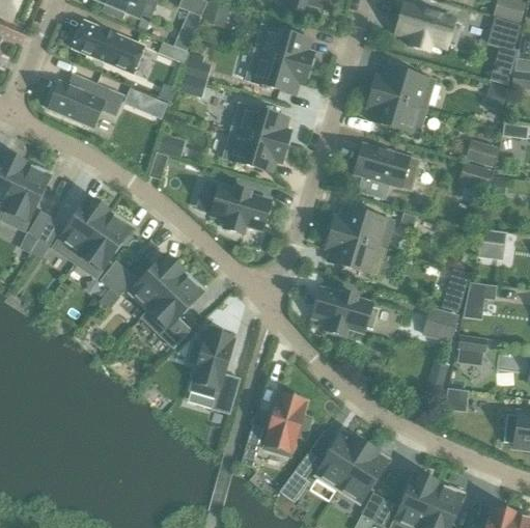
[(0,0),(0,9),(12,15),(18,0),(0,0)]
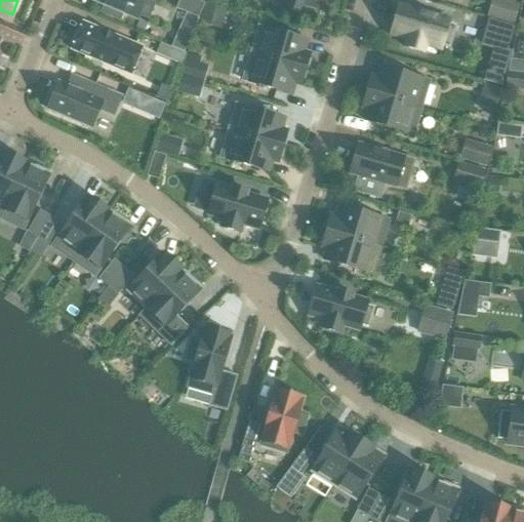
[(97,0),(105,3),(102,10),(120,18),(123,10),(137,16),(139,13),(149,17),(156,0),(97,0)]
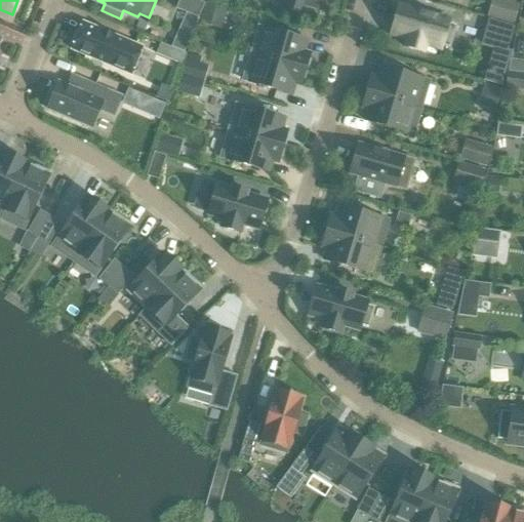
[(178,0),(176,6),(199,16),(205,1),(202,0),(178,0)]
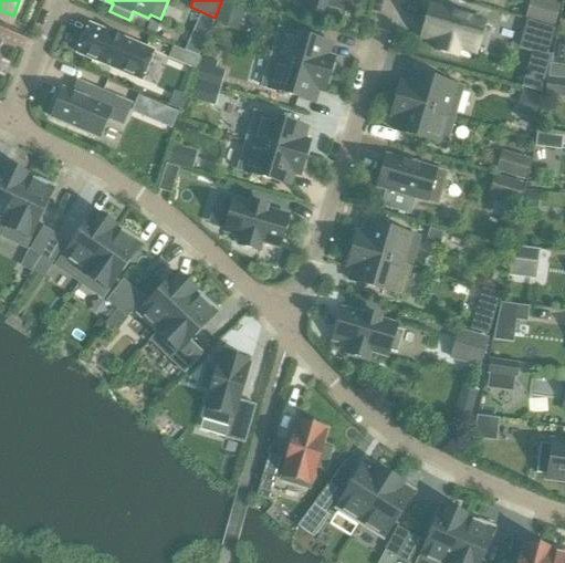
[(217,21),(230,25),(233,14),(241,17),(246,4),(231,0),(222,0),(217,21)]
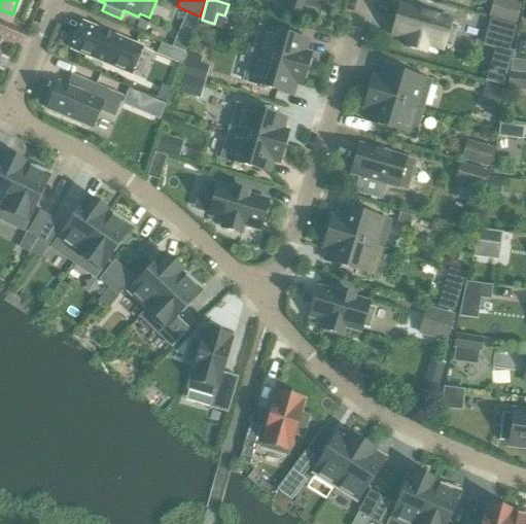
[(287,0),(285,6),(304,11),(307,3),(318,7),(319,0),(287,0)]
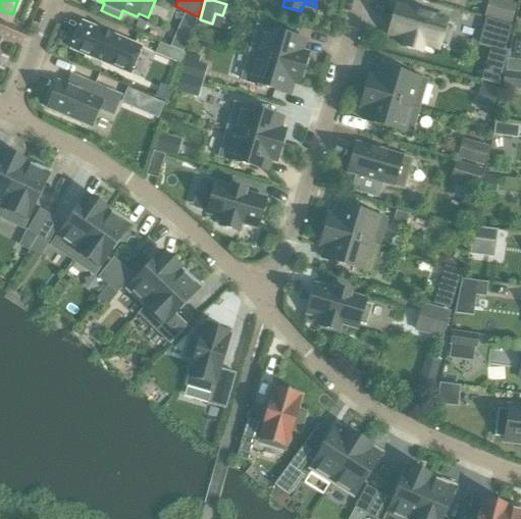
[(489,0),(486,14),(510,20),(515,3),(504,0),(489,0)]
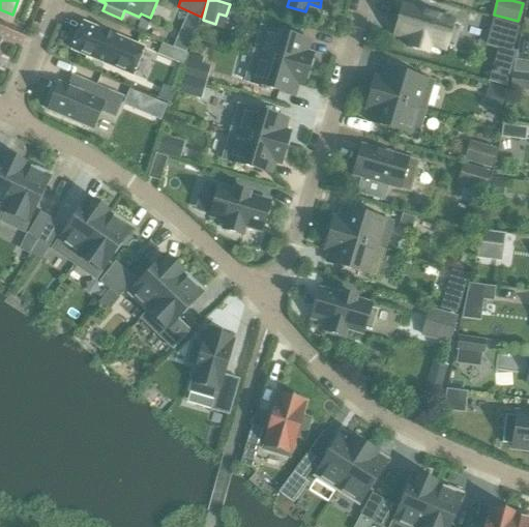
[(394,32),(411,37),(408,45),(428,51),(430,42),(446,48),(447,44),(454,46),(461,24),(453,22),(454,18),(403,3),(394,32)]
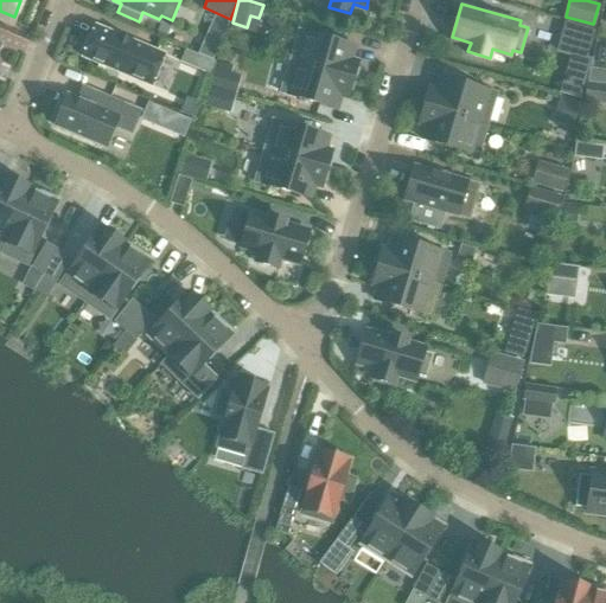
[(91,36),(89,34),(82,50),(85,51),(84,55),(152,83),(165,52),(134,39),(117,32),(117,33),(96,24),(91,36)]
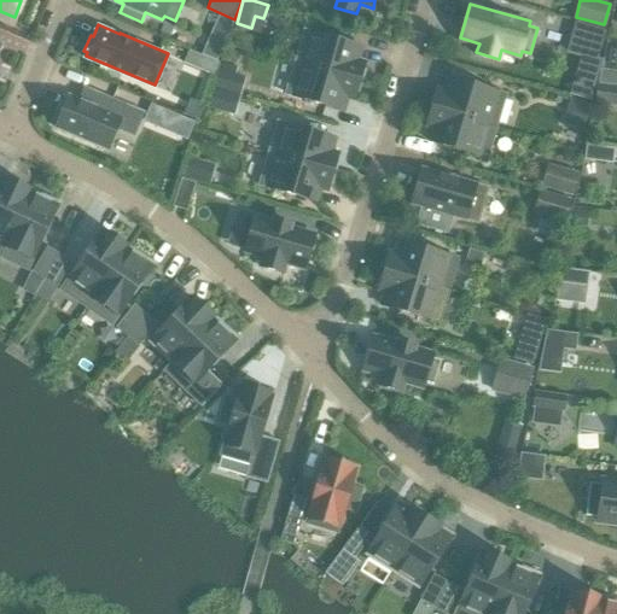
[(588,24),(580,54),(598,59),(606,29),(588,24)]
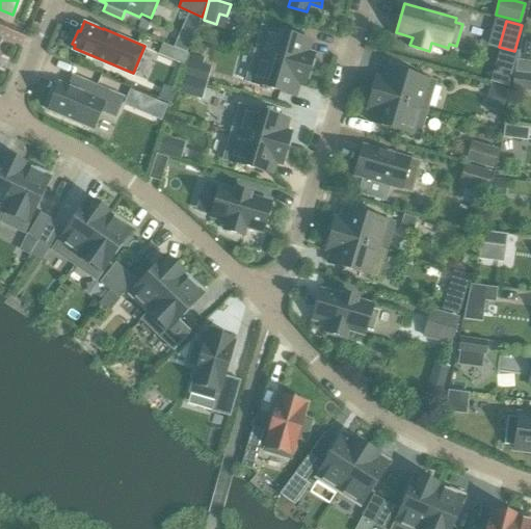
[(262,25),(255,52),(310,68),(314,52),(309,50),(312,38),(262,25)]
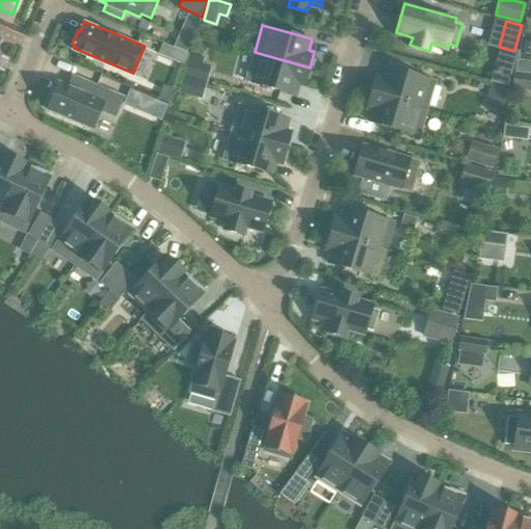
[(190,52),(163,41),(158,52),(185,63),(190,52)]
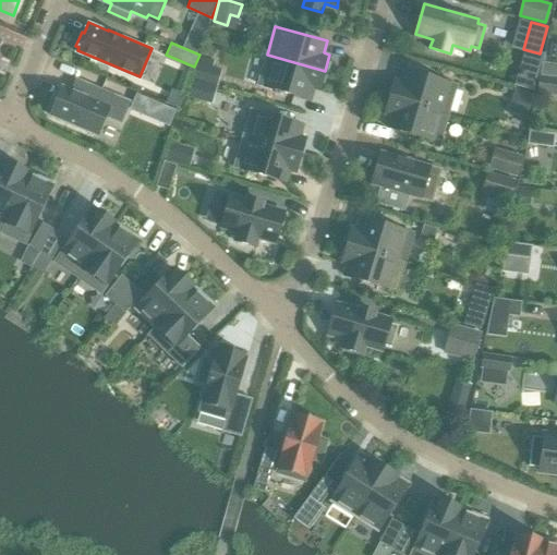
[(325,71),(267,55),(258,83),(266,85),(311,98),(314,86),(319,88),(325,71)]
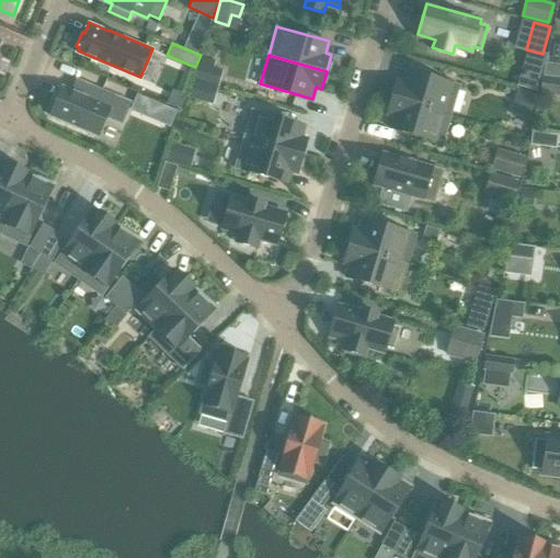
[(559,63),(546,61),(544,75),(559,76),(559,63)]
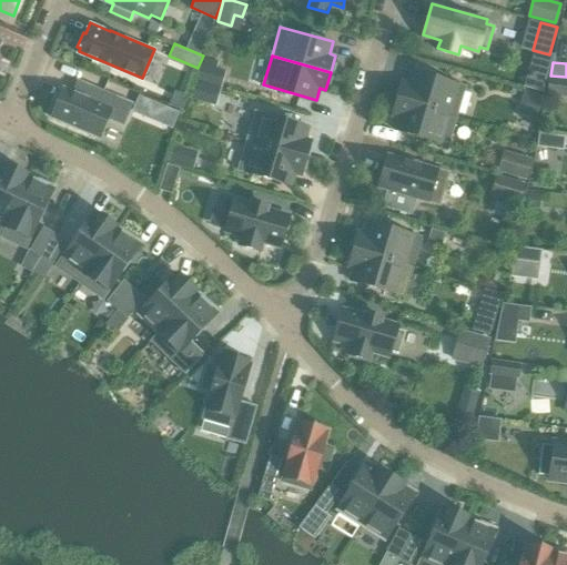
[(216,68),(202,63),(198,79),(213,83),(218,68),(216,68)]
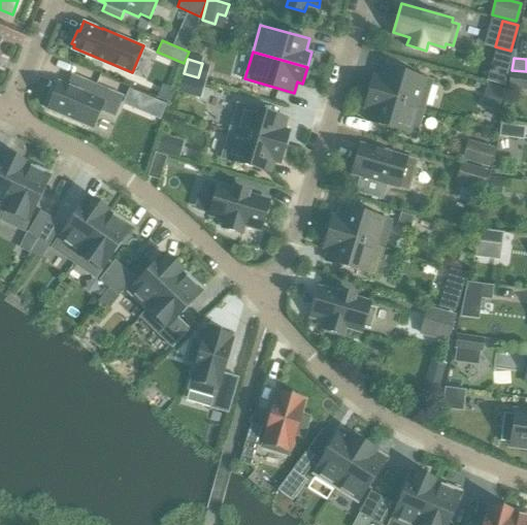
[(374,74),(369,90),(424,106),(432,79),(425,77),(384,65),(380,76),(374,74)]
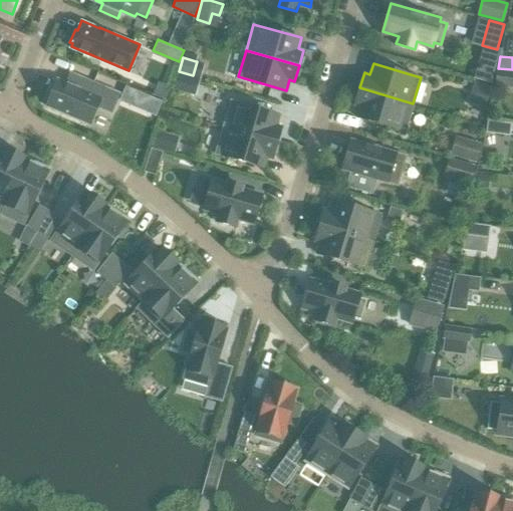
[(512,69),(497,68),(495,83),(507,85),(507,80),(512,81),(512,69)]
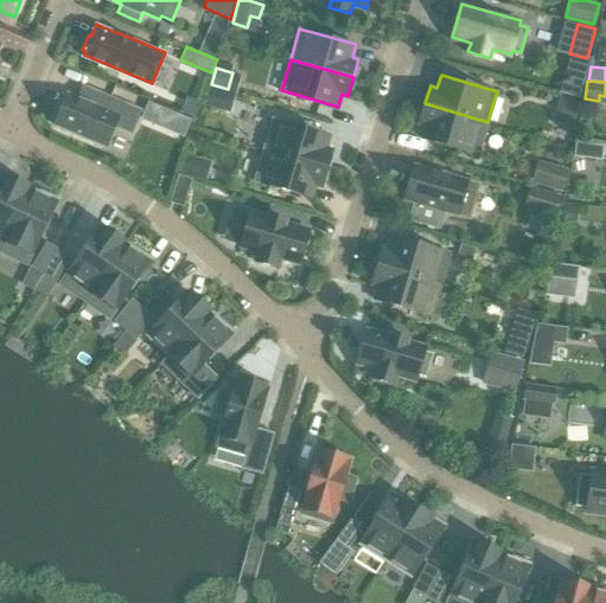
[(222,108),(227,91),(210,87),(205,103),(222,108)]
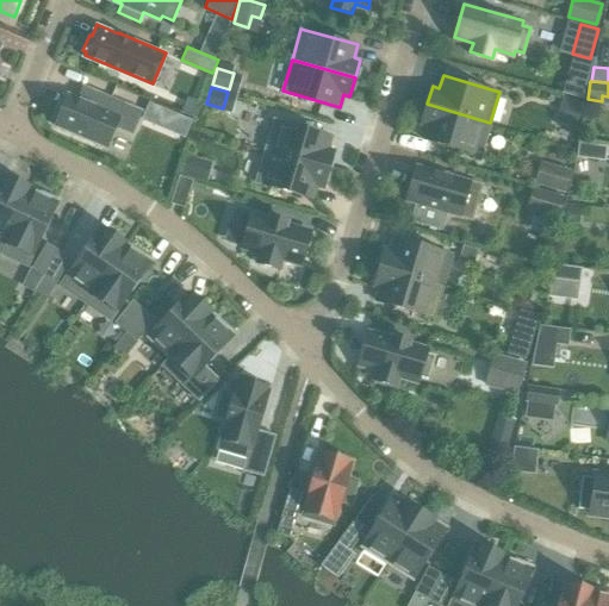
[(93,89),(87,101),(69,94),(63,107),(60,106),(54,119),(57,120),(56,124),(106,145),(116,125),(132,132),(141,110),(93,89)]
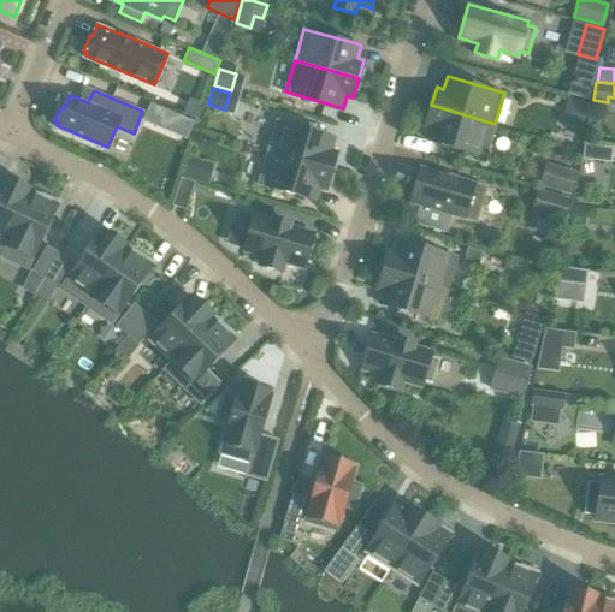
[(562,119),(583,125),(589,105),(569,99),(562,119)]
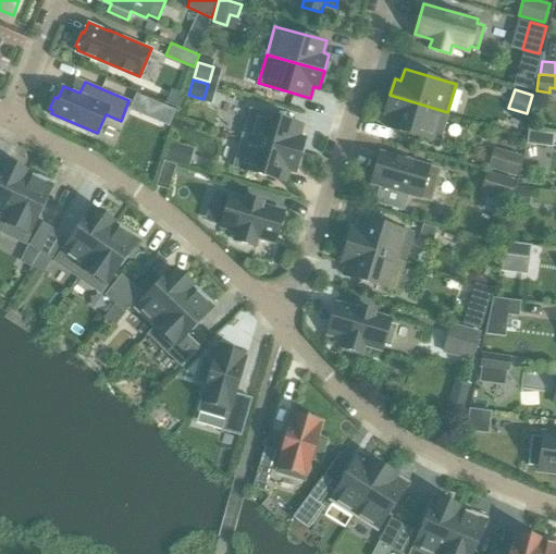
[(447,112),(390,95),(385,112),(392,113),(387,125),(440,140),(447,112)]
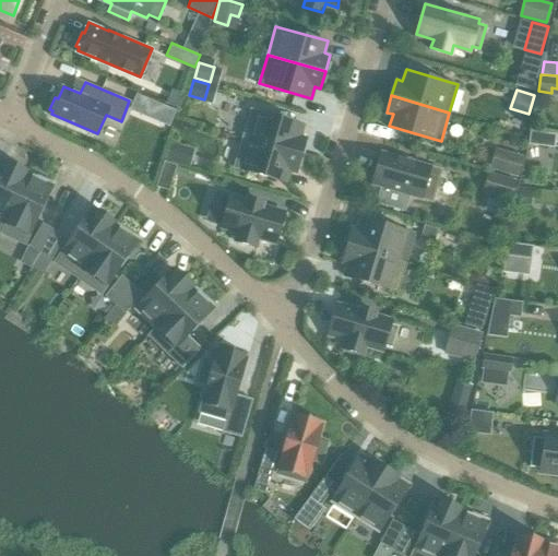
[(147,96),(141,111),(159,119),(161,118),(170,121),(176,108),(147,96)]
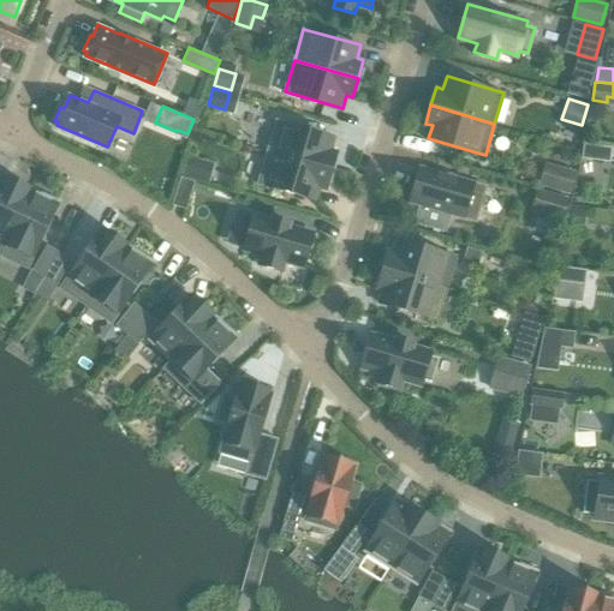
[(276,119),(268,151),(332,169),(338,151),(334,150),(331,149),(334,136),(276,119)]
